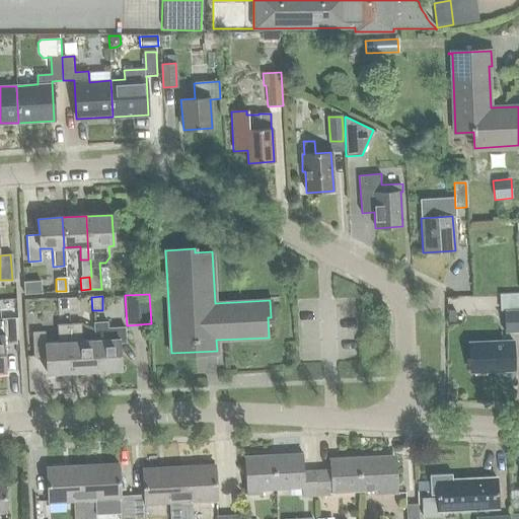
[(68,312),(78,312),(78,297),(68,298),(68,312)]
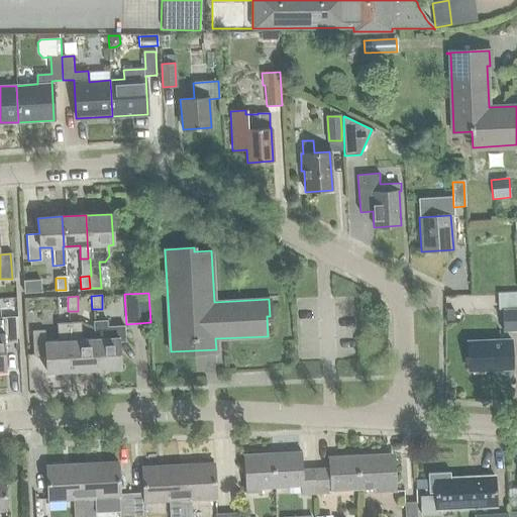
[(57,297),(58,312),(68,311),(68,297),(57,297)]
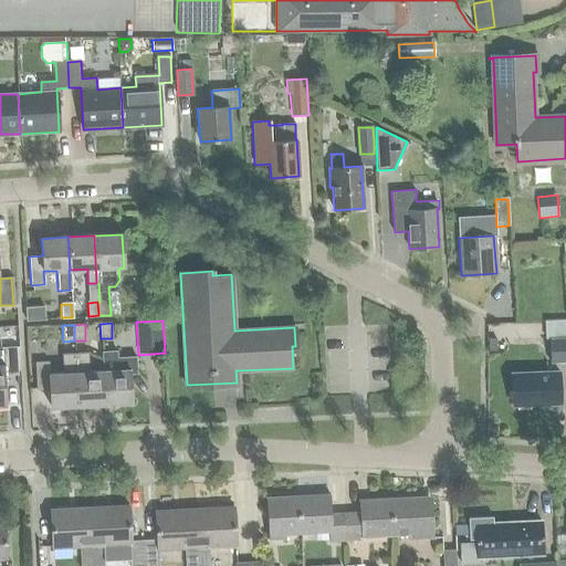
[(549,364),(565,363),(565,337),(549,338),(549,364)]
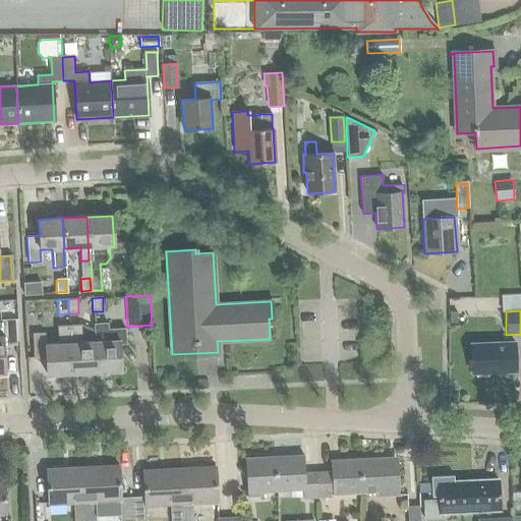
[(0,373),(5,373),(4,345),(16,345),(14,319),(0,320),(0,373)]
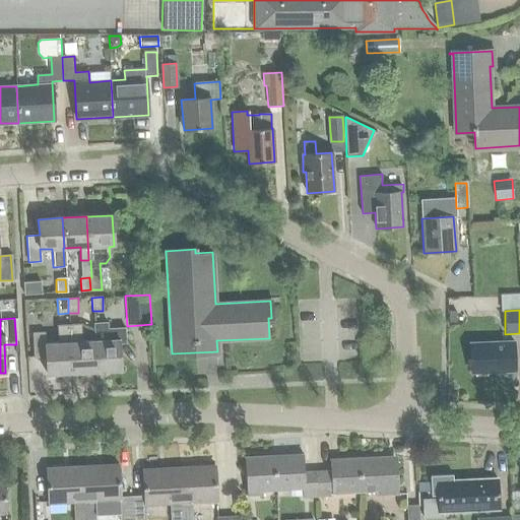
[(93,340),(93,341),(95,372),(121,370),(119,344),(126,343),(125,329),(108,330),(108,323),(94,324),(95,340),(93,340)]
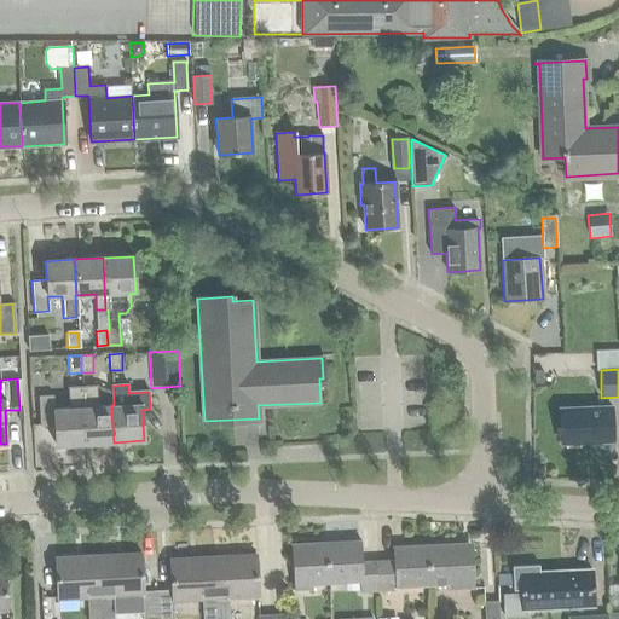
[(114,443),(111,406),(111,405),(97,406),(96,386),(81,387),(85,444),(114,443)]
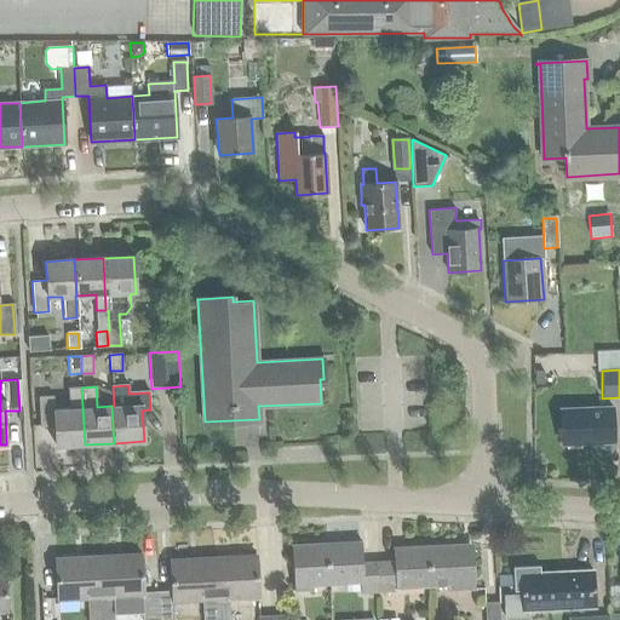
[(56,447),(85,445),(81,388),(69,388),(69,409),(53,409),(53,396),(39,397),(40,428),(55,426),(56,447)]
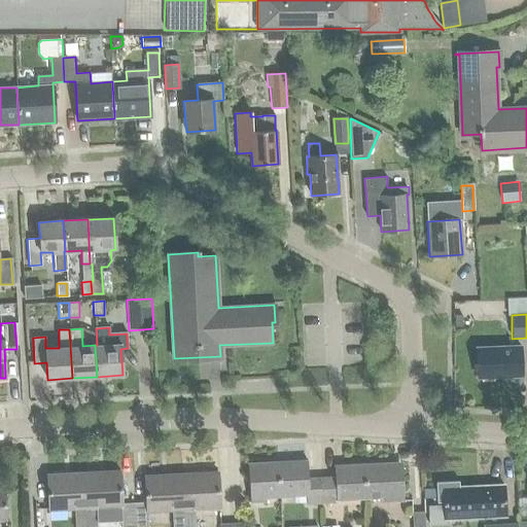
[(522,377),(520,347),(477,349),(478,378),(522,377)]
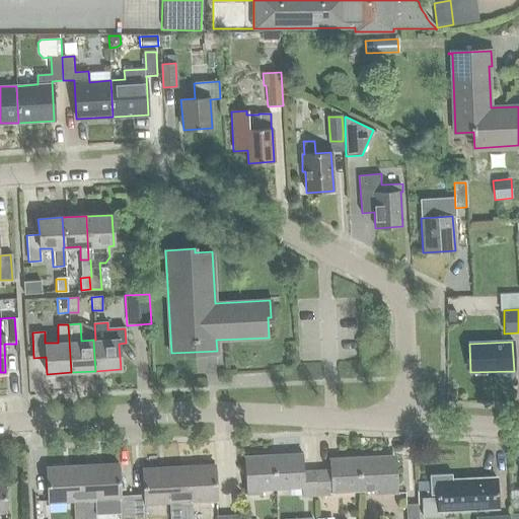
[(301,497),(316,496),(314,470),(303,471),(302,454),(271,455),(273,489),(300,488),(301,497)]
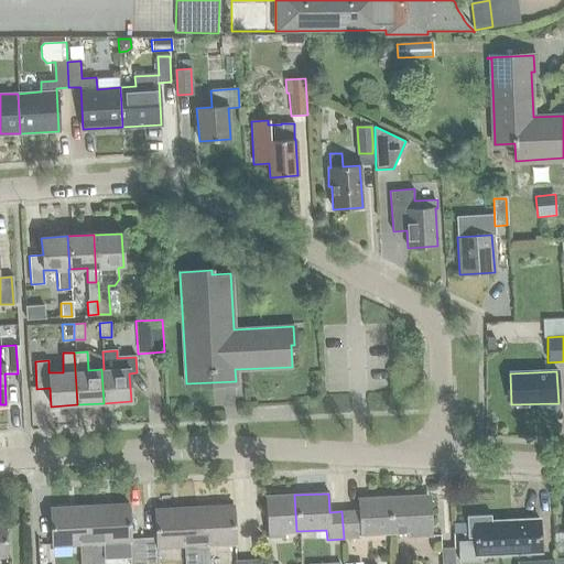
[(283,532),(296,531),(294,495),(266,497),(267,537),(283,537),(283,532)]
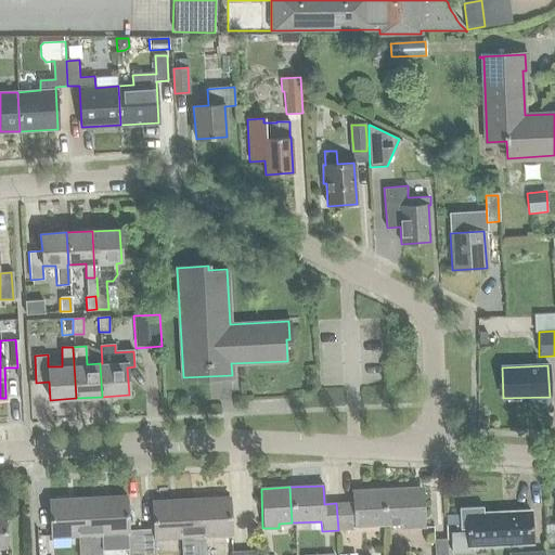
[(423,487),(381,489),(383,525),(400,524),(400,528),(425,527),(423,487)]
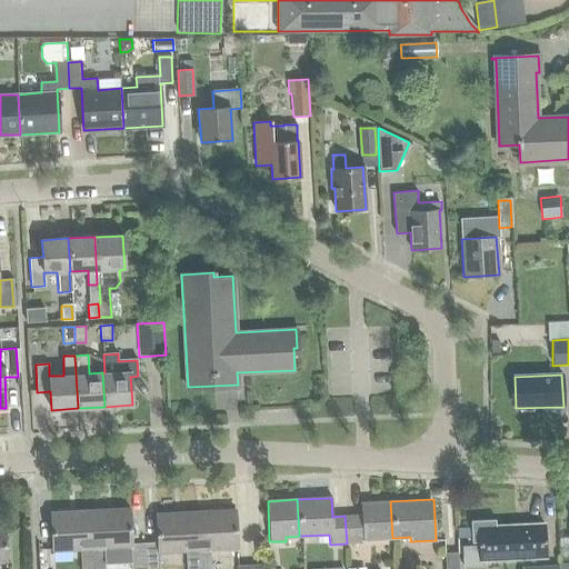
[(362,540),(392,538),(390,501),(361,503),(361,515),(345,516),(347,543),(363,542),(362,540)]
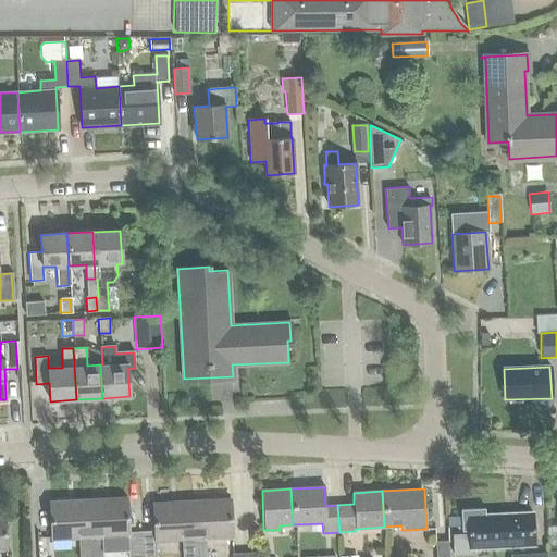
[(126,556),(141,556),(140,530),(127,531),(126,497),(85,499),(87,556),(101,556),(101,537),(126,536),(126,556)]
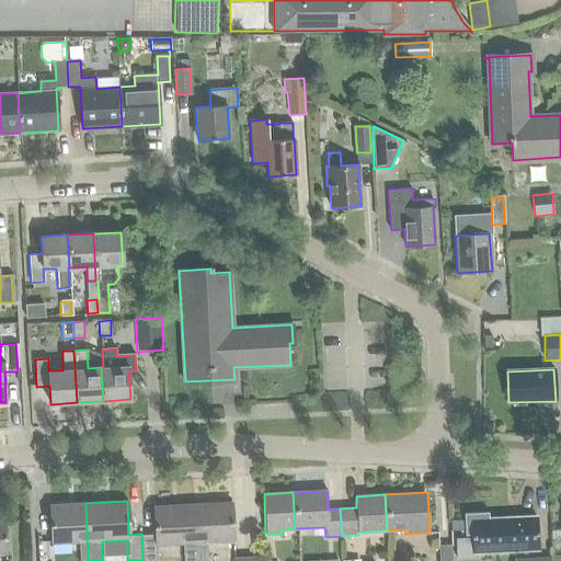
[(79,560),(88,560),(86,503),(50,505),(53,545),(79,542),(79,560)]
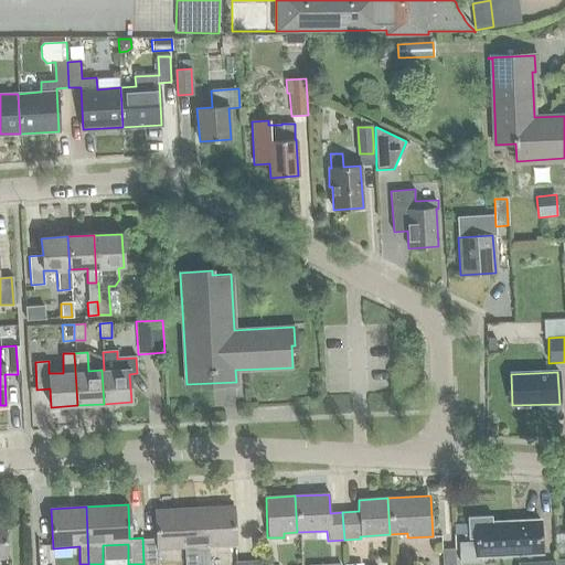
[(208,564),(206,546),(235,544),(233,507),(192,509),(195,564),(208,564)]
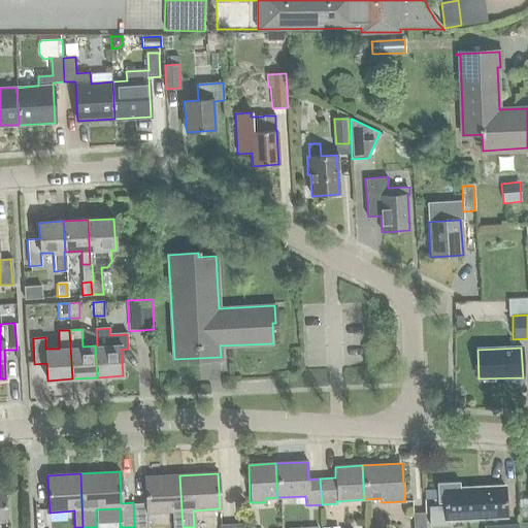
[(146,501),(133,502),(134,527),(139,527),(147,527),(147,514),(172,512),(172,527),(183,527),(179,475),(145,476),(146,501)]
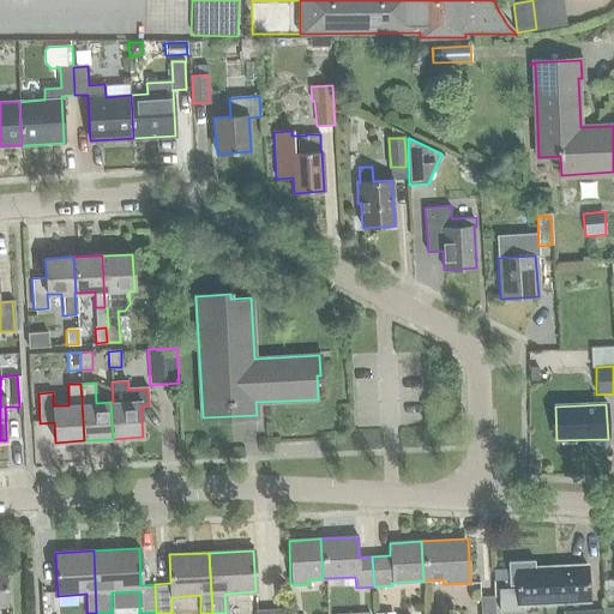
[(589,602),(587,565),(535,569),(535,561),(507,563),(509,587),(517,585),(517,589),(518,589),(518,590),(518,600),(518,606),(589,602)]
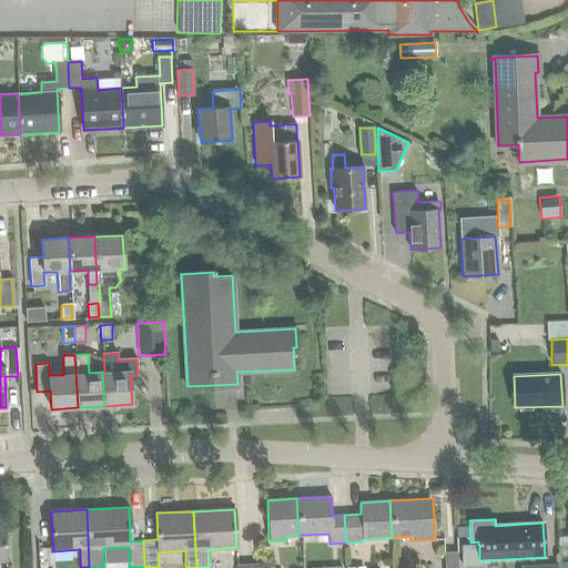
[(470,527),(457,527),(457,537),(470,537),(470,527)]
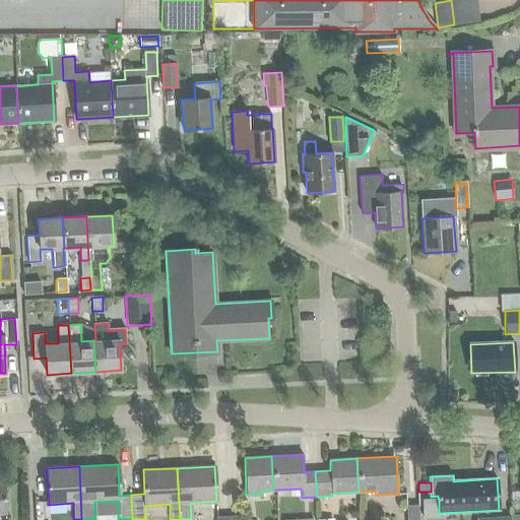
[(439,508),(439,500),(424,501),(424,508),(439,508)]
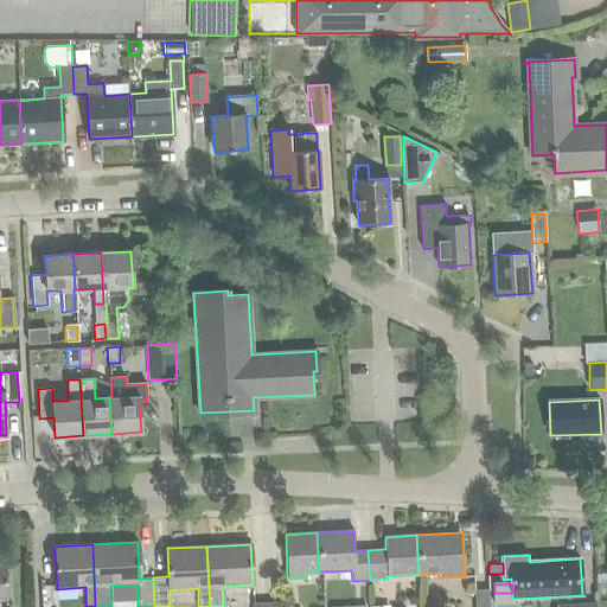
[(478,593),(478,606),(491,606),(491,592),(478,593)]
